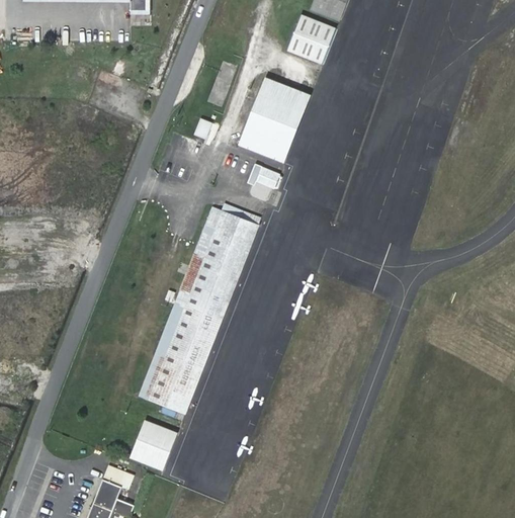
[(339,19),(347,0),(313,0),(310,7),(339,19)]
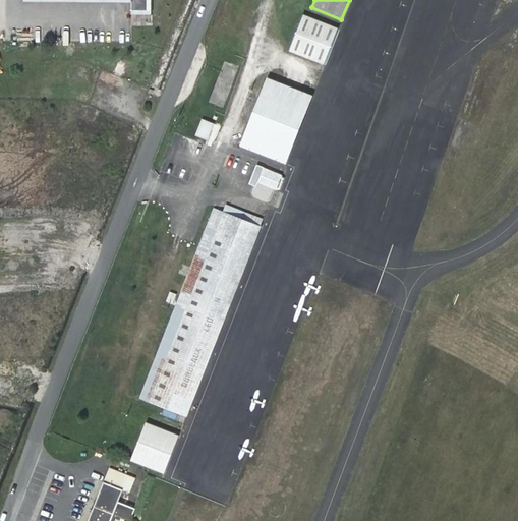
[(287,51),(324,65),(339,26),(302,12),(287,51)]
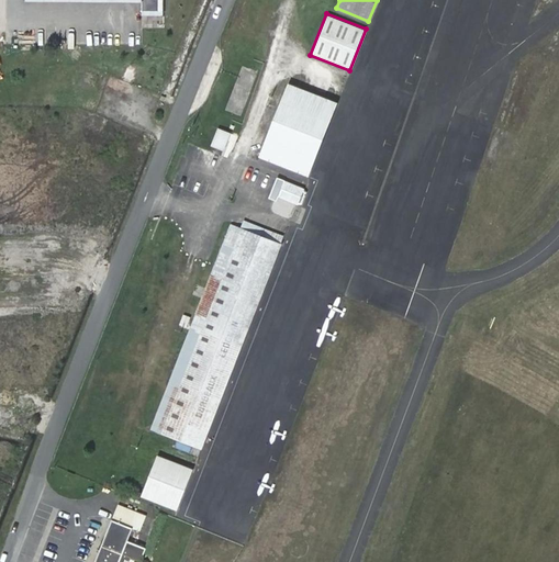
[(288,83),(258,157),(308,177),(336,103),(288,83)]
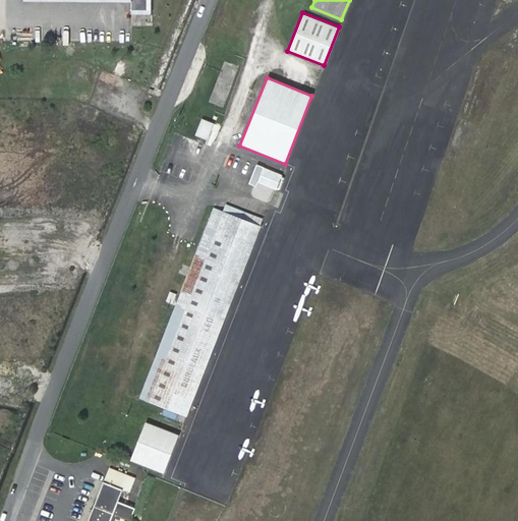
[(196,135),(206,138),(212,124),(203,121),(196,135)]
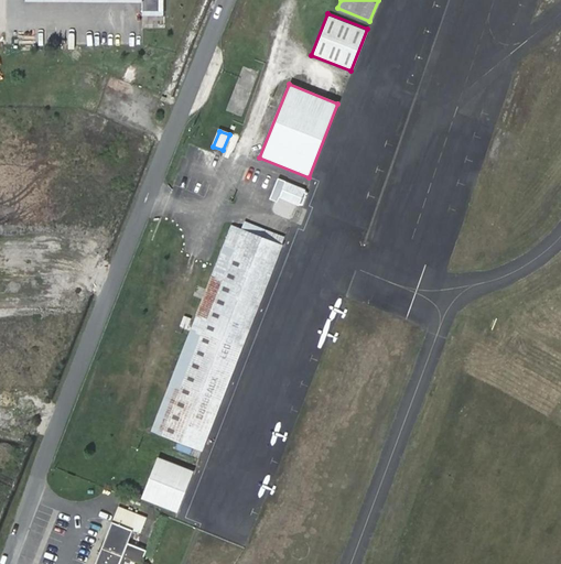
[(277,175),(268,196),(276,199),(278,194),(297,202),(300,202),(304,190),(302,187),(283,180),(284,179),(277,175)]
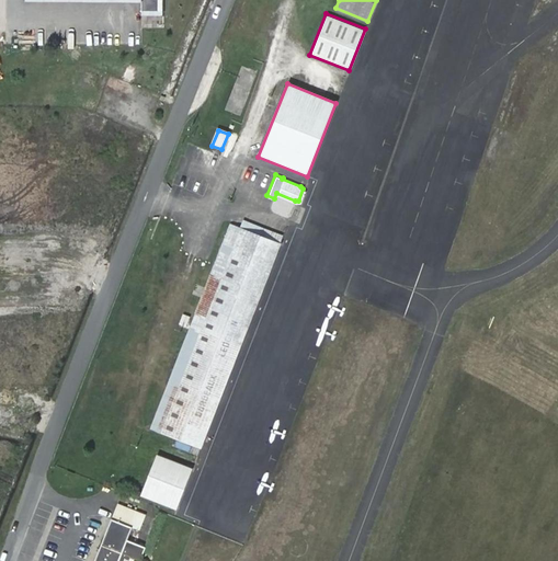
[(300,204),(279,196),(274,210),(296,217),(300,204)]
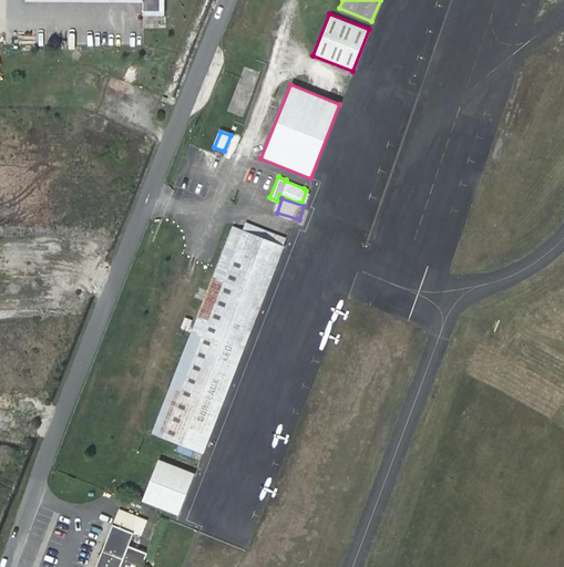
[(151,433),(202,453),(287,238),(246,223),(243,232),(233,227),(151,433)]
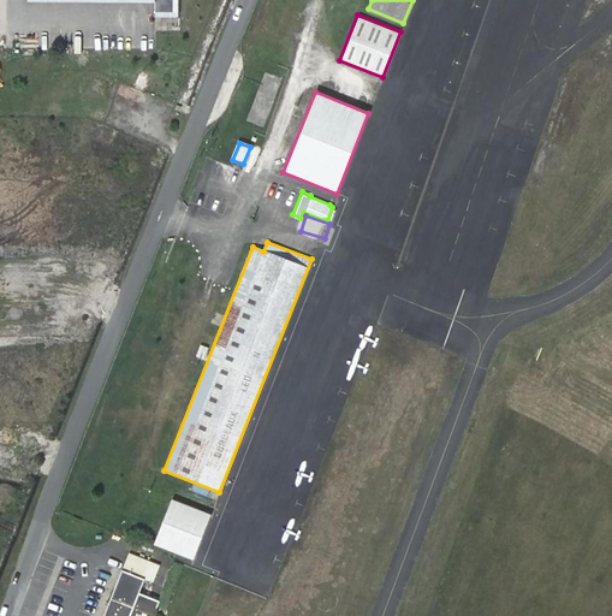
[(171,499),(153,544),(192,561),(211,516),(171,499)]
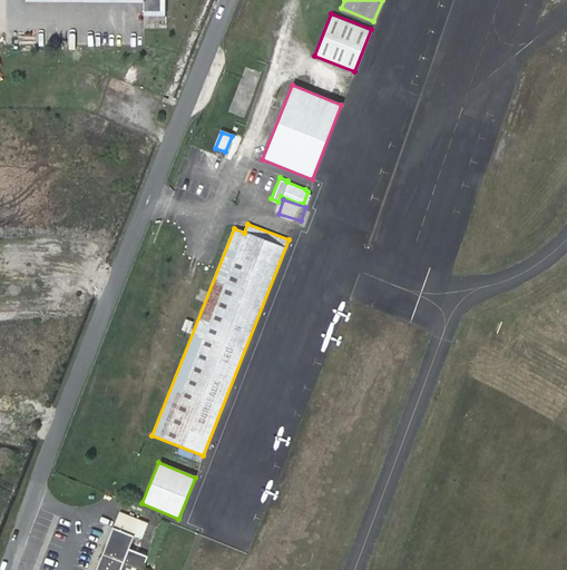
[(146,523),(119,512),(96,569),(142,569),(146,558),(126,550),(134,532),(142,536),(146,523)]
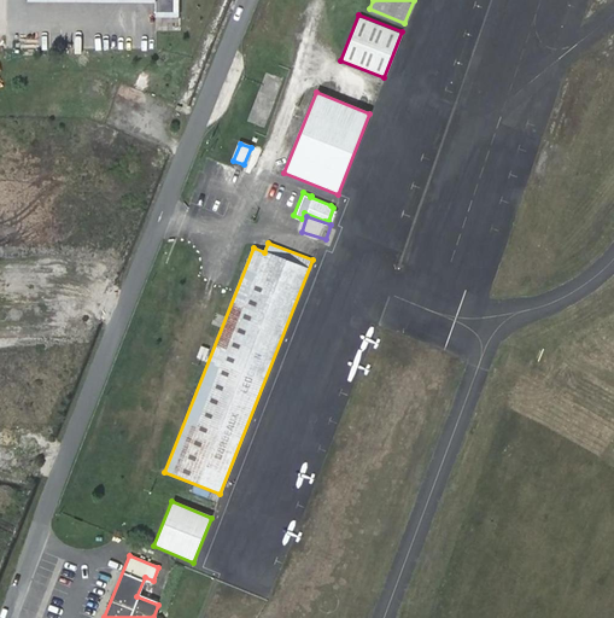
All buildings are outlined.
